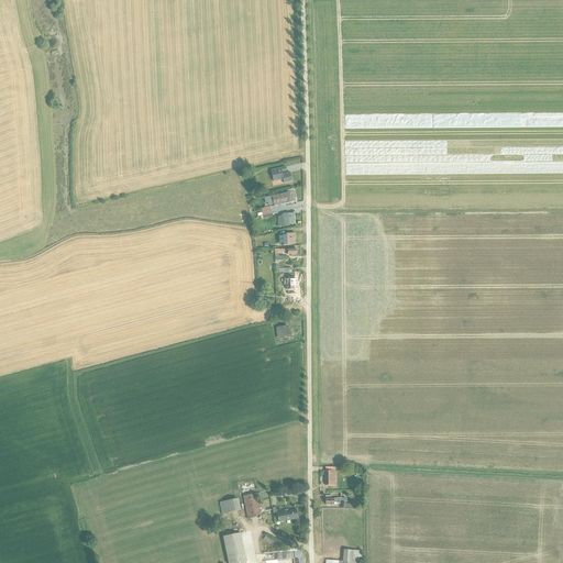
[(286,166),(271,170),(274,183),(283,180),(284,184),(291,181),(290,173),(283,174),(282,172),(287,170),(286,166)]
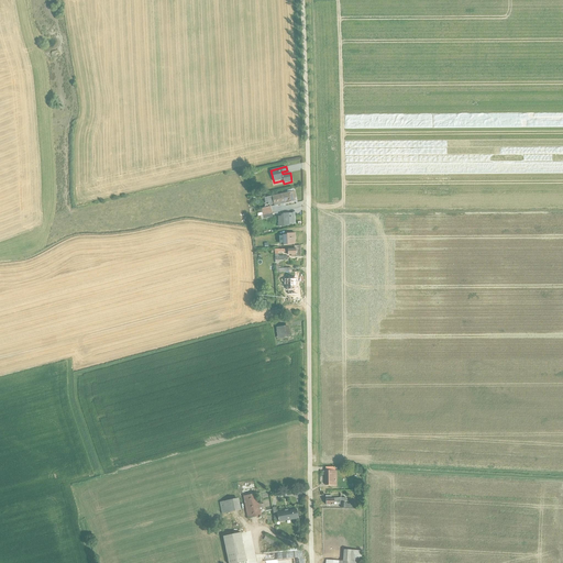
[(287,192),(284,194),(286,203),(295,201),(294,197),(296,197),(295,191),(293,191),(293,189),(287,190),(287,192)]
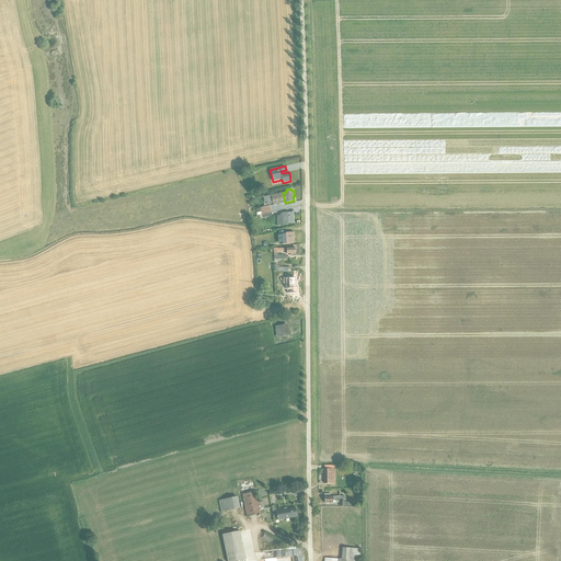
[(283,193),(263,197),(264,202),(266,202),(267,204),(271,203),(271,204),(273,204),(273,205),(285,203),(283,193)]
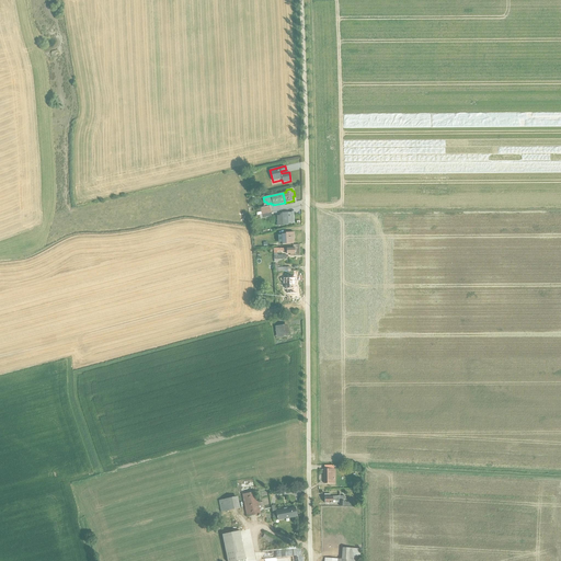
[(260,215),(271,213),(270,206),(261,208),(261,212),(256,213),(258,216),(260,215)]
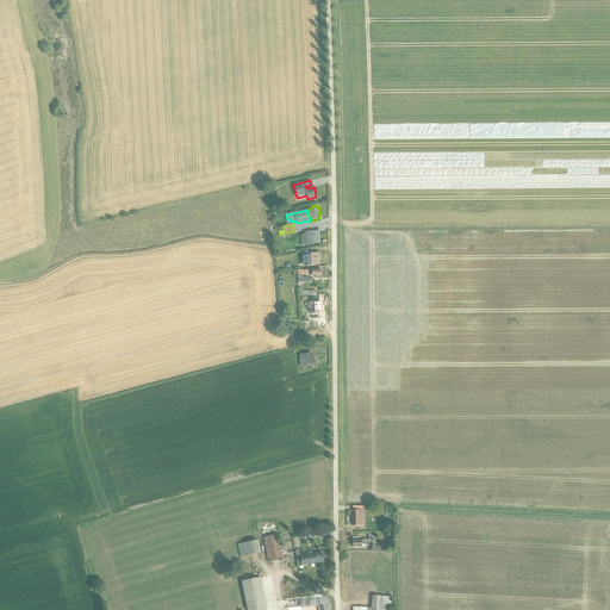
[(304,234),(300,235),(302,246),(313,244),(313,243),(319,243),(318,232),(303,232),(304,234)]
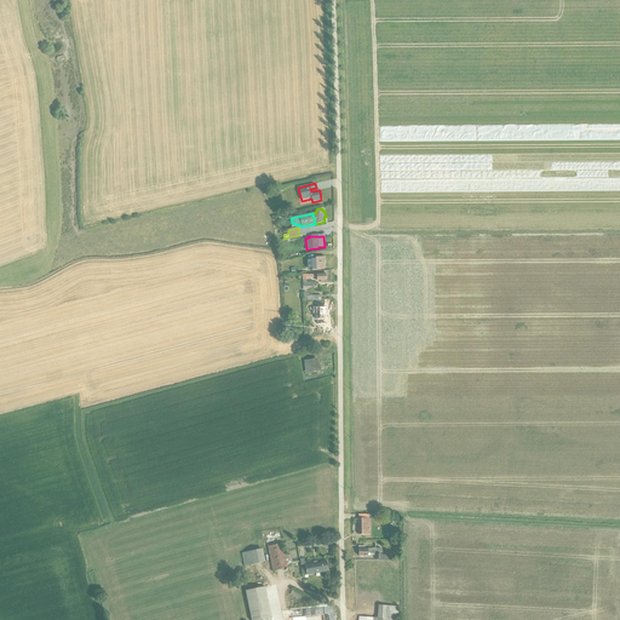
[(311,259),(306,259),(306,269),(325,268),(325,264),(326,264),(325,257),(316,258),(311,259)]
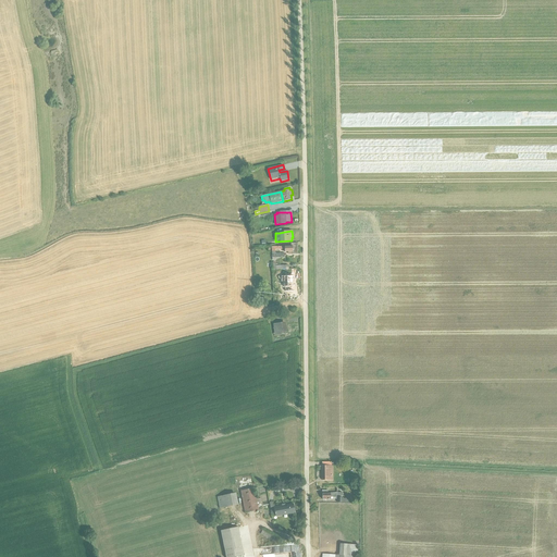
[(272,256),(271,256),(271,259),(272,259),(272,260),(276,260),(276,258),(285,258),(285,254),(275,254),(275,249),(283,249),(283,251),(285,251),(285,252),(288,252),(288,255),(293,255),(297,255),(297,251),(298,250),(298,248),(297,247),(297,243),(291,244),(291,246),(284,247),(272,247),(272,256)]
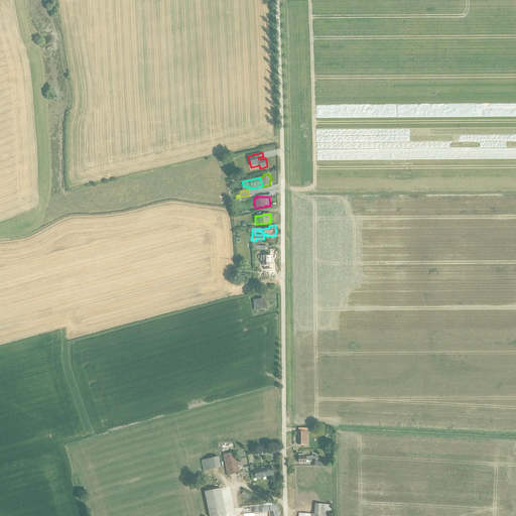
[(265,298),(253,300),(254,311),(266,309),(265,298)]
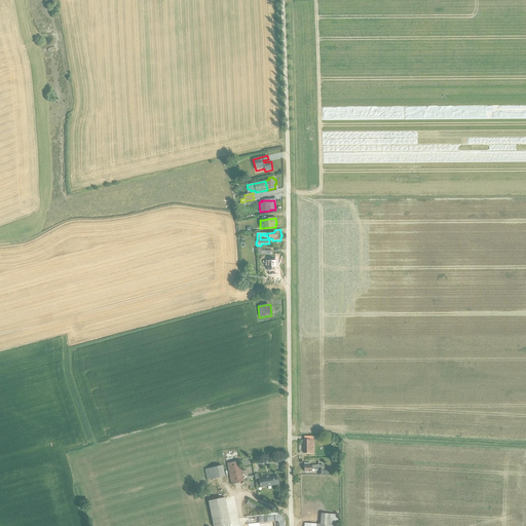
[(313,437),(304,437),(304,454),(314,453),(314,440),(313,440),(313,437)]
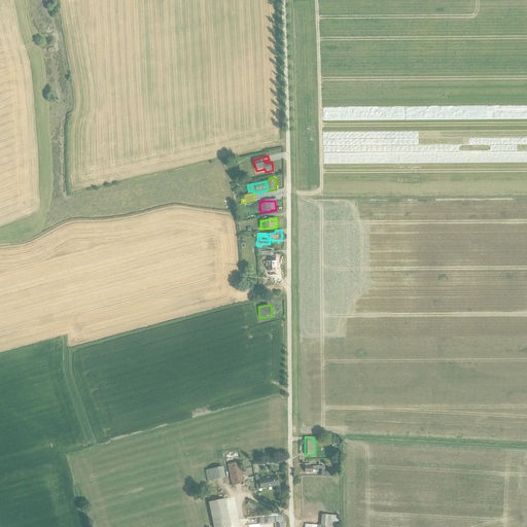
[(241,462),(227,464),(232,486),(239,484),(245,483),(244,481),(247,481),(247,479),(248,479),(247,471),(243,472),(241,462)]
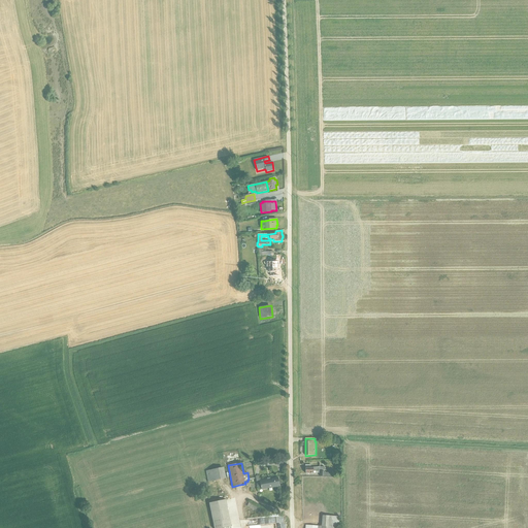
[(220,468),(205,471),(208,482),(216,481),(221,480),(226,479),(224,467),(220,468)]
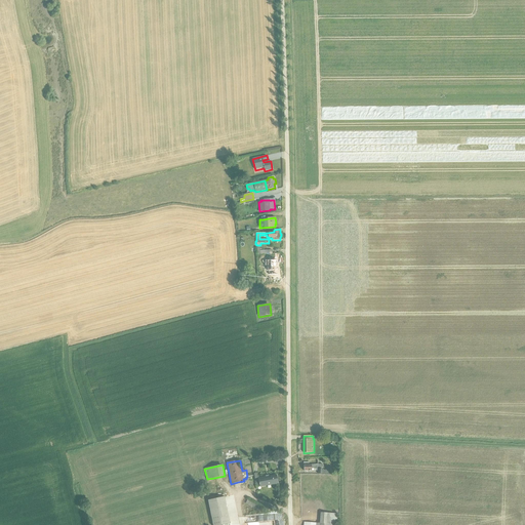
[(257,473),(253,474),(256,487),(259,486),(259,487),(278,483),(277,475),(258,479),(257,473)]
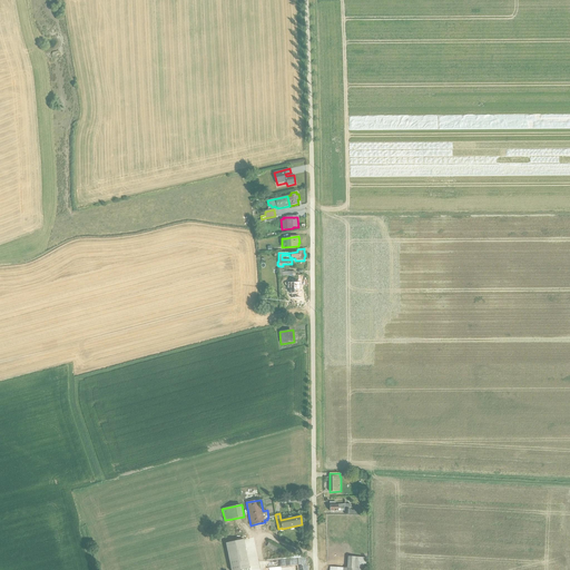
[(237,541),(226,543),(231,569),(239,569),(249,568),(244,540),(237,541)]
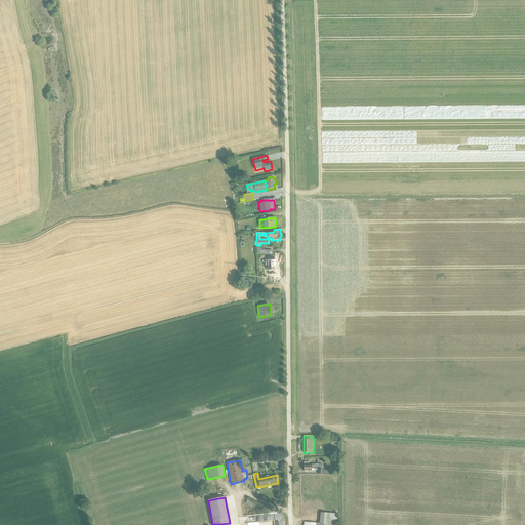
[(247,499),(245,503),(260,512),(263,508),(247,499)]
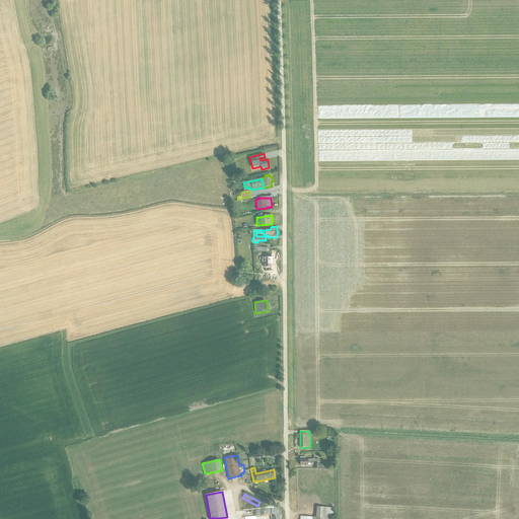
[(282,518),(282,506),(263,507),(263,518),(282,518)]
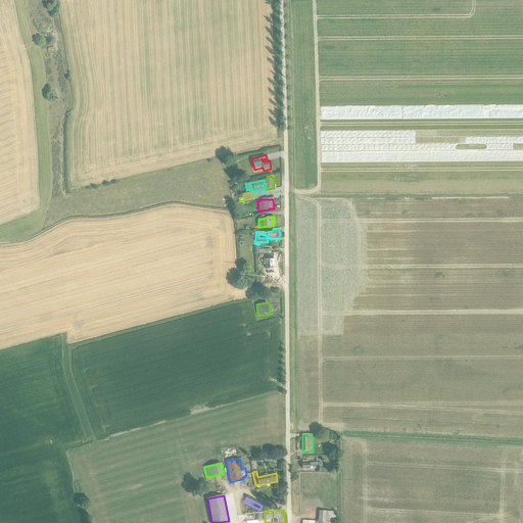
[(303,520),(302,522),(335,522),(336,512),(320,511),(319,511),(319,521),(303,520)]
